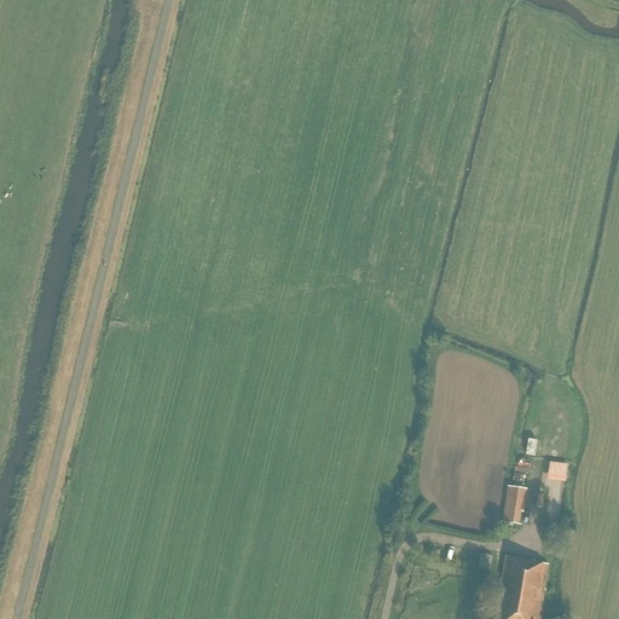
[(534,457),(536,443),(528,441),(526,457),(534,457)]
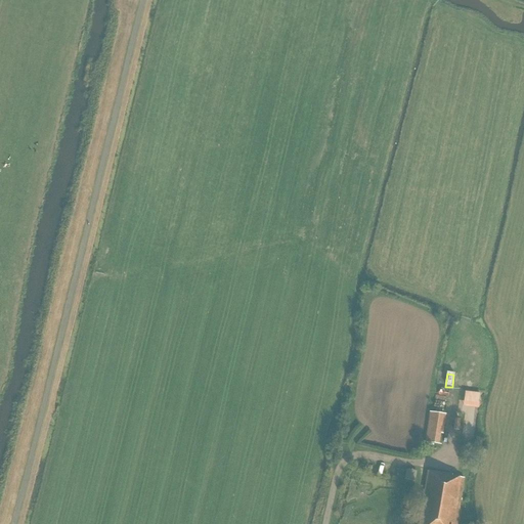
[(482,392),(466,391),(465,406),(481,407),(482,392)]
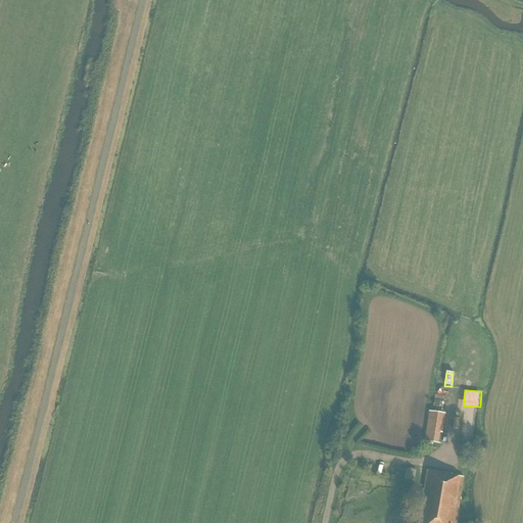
[(423,441),(438,444),(440,433),(441,433),(445,414),(428,411),(423,441)]
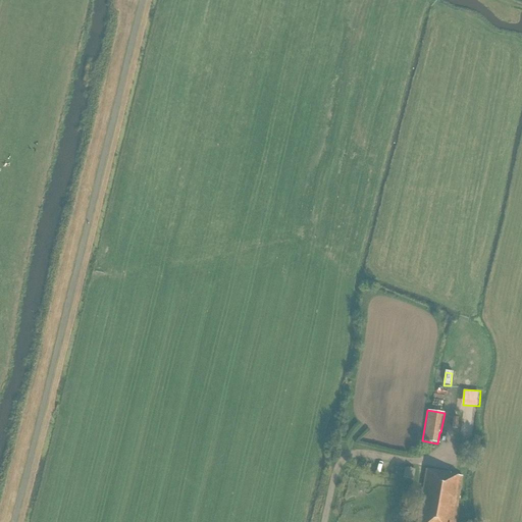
[(410,469),(409,469),(408,469),(407,469),(406,469),(406,470),(405,470),(405,471),(404,472),(404,473),(404,474),(404,475),(405,476),(405,477),(406,477),(406,478),(407,478),(408,478),(409,478),(410,478),(411,478),(412,478),(412,477),(413,477),(413,476),(414,476),(414,475),(414,474),(414,473),(414,472),(414,471),(413,471),(413,470),(412,470),(412,469),(411,469),(410,469)]
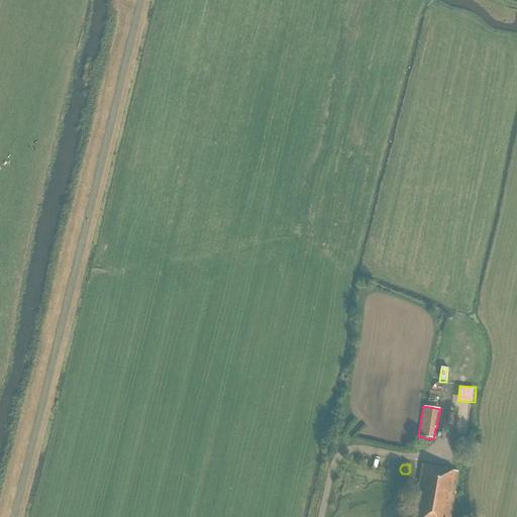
[(450,516),(457,472),(446,471),(446,469),(422,464),(413,516),(450,516)]
